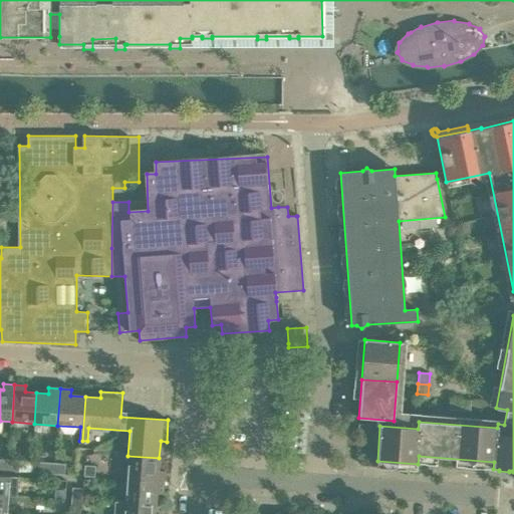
[(449,411),(460,412),(460,401),(450,400),(449,411)]
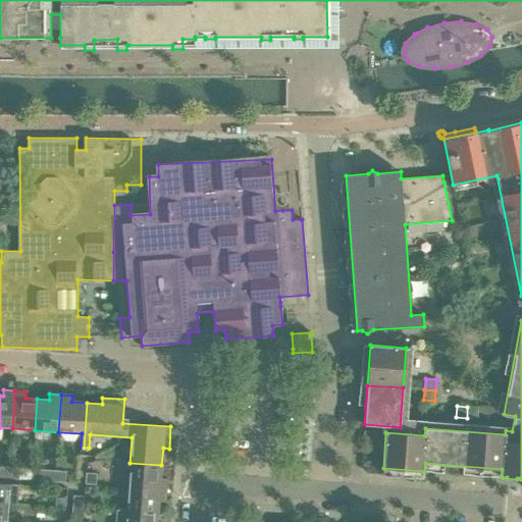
[(467,407),(467,418),(477,418),(478,407),(467,407)]
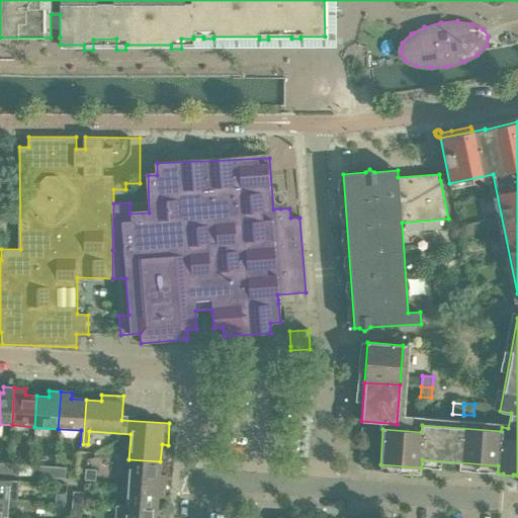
[(360,438),(371,439),(372,428),(361,427),(360,438)]
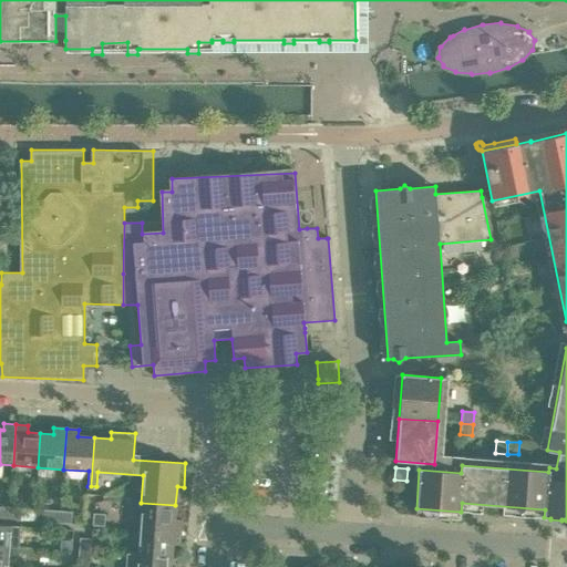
[(141,503),(140,529),(181,532),(181,519),(174,519),(175,505),(141,503)]
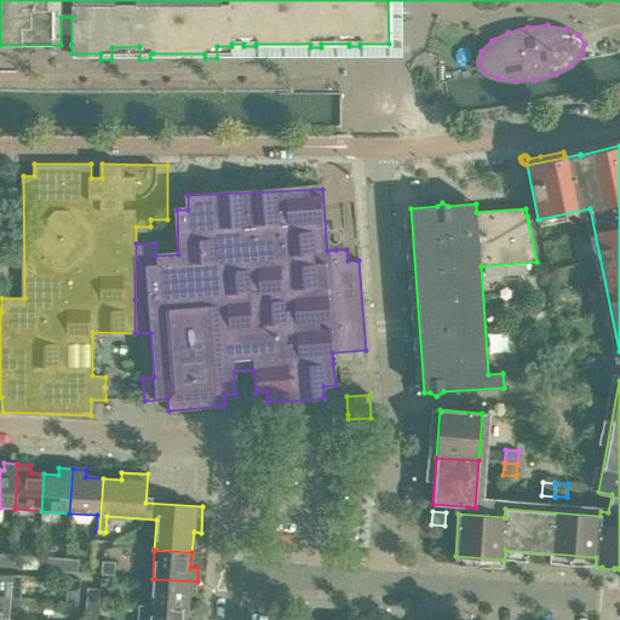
[(0,567),(10,568),(11,555),(0,554),(0,567)]
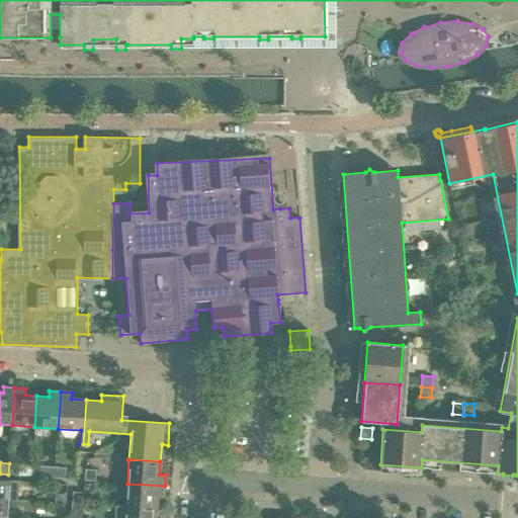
[(9,463),(8,475),(18,476),(19,464),(9,463)]
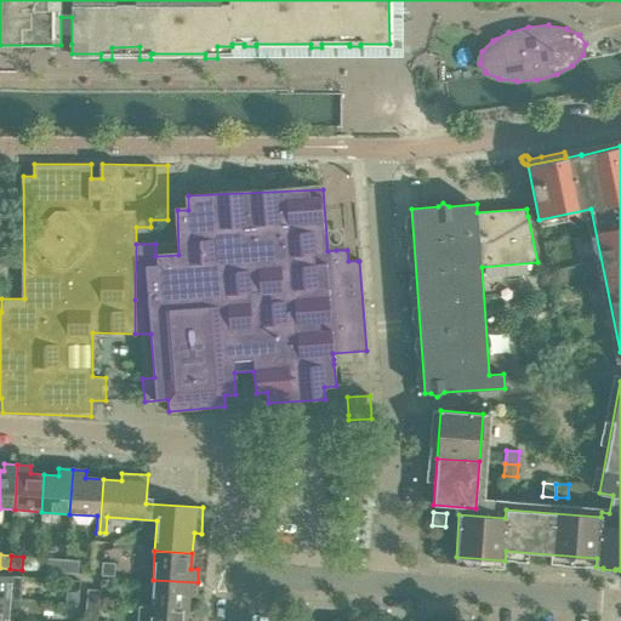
[(52,571),(64,573),(66,559),(39,558),(38,570),(52,571)]
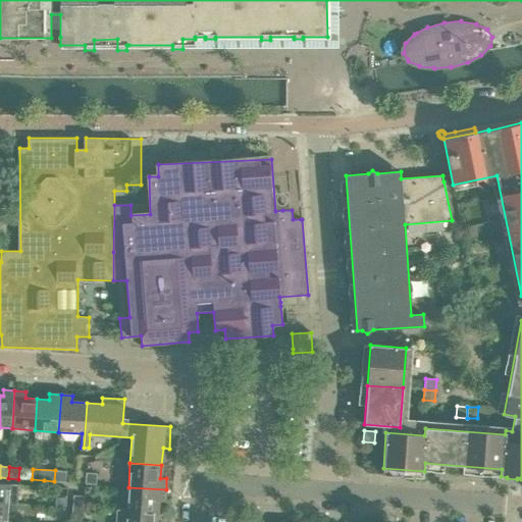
[(55,470),(54,481),(65,482),(66,471),(55,470)]
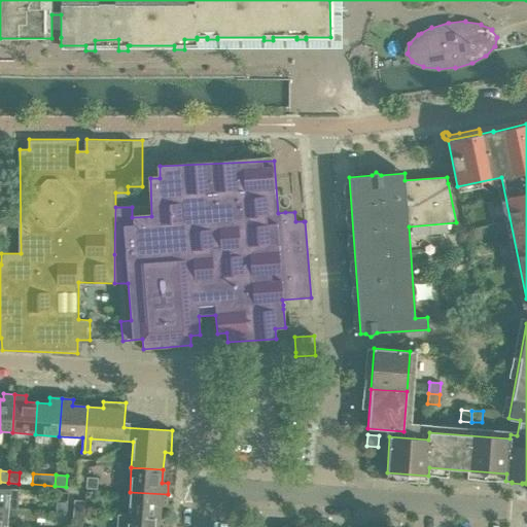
[(85,489),(88,489),(97,489),(98,478),(86,478),(85,489)]
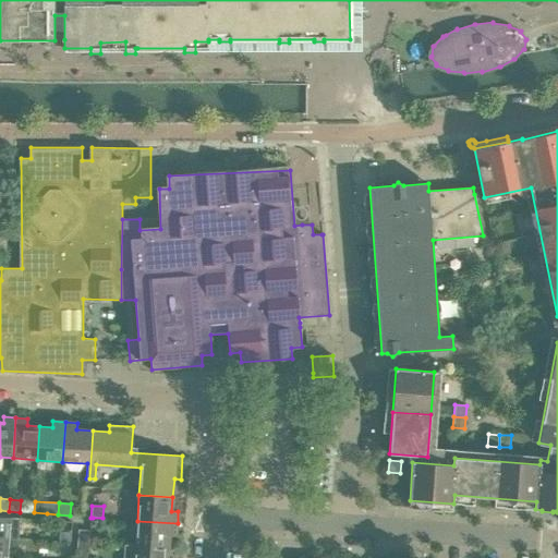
[(0,538),(10,540),(19,541),(21,519),(0,517),(0,538)]
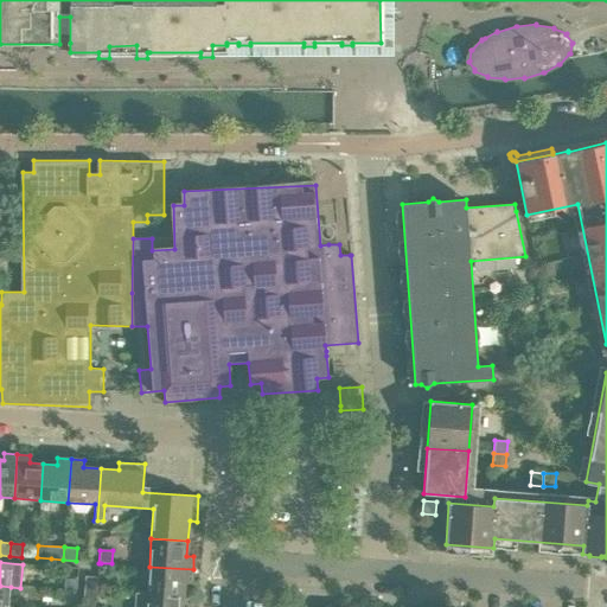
[(149,567),(147,593),(184,595),(185,582),(192,583),(193,569),(149,567)]
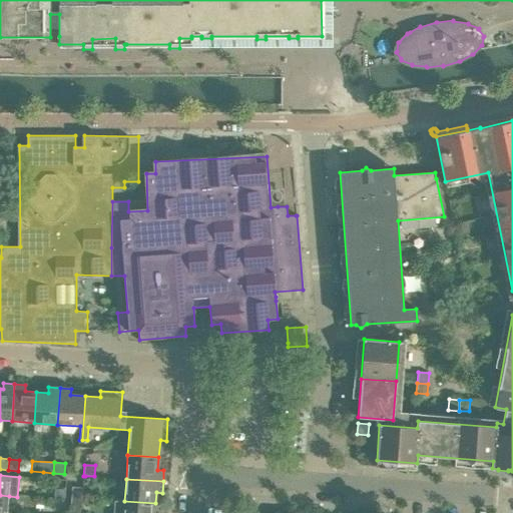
[(71,487),(71,497),(82,498),(82,487),(71,487)]
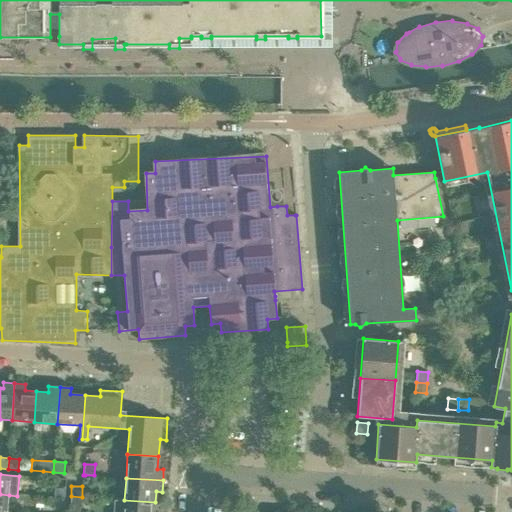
[(55,488),(54,498),(65,499),(65,489),(55,488)]
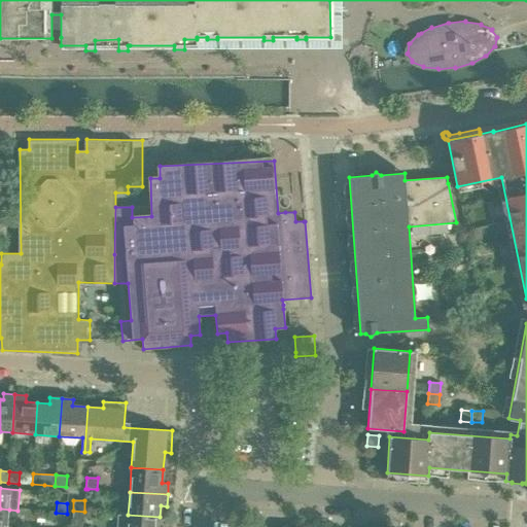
[(0,526),(7,526),(9,510),(0,508),(0,526)]
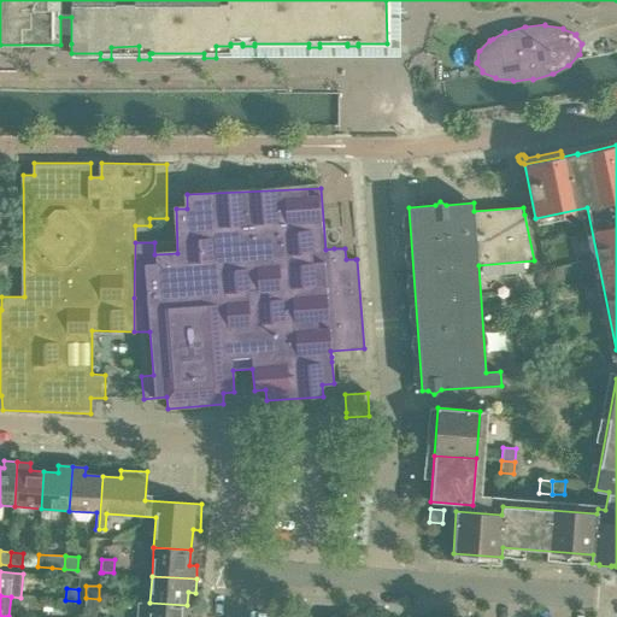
[(99,599),(86,598),(84,611),(98,611),(99,599)]
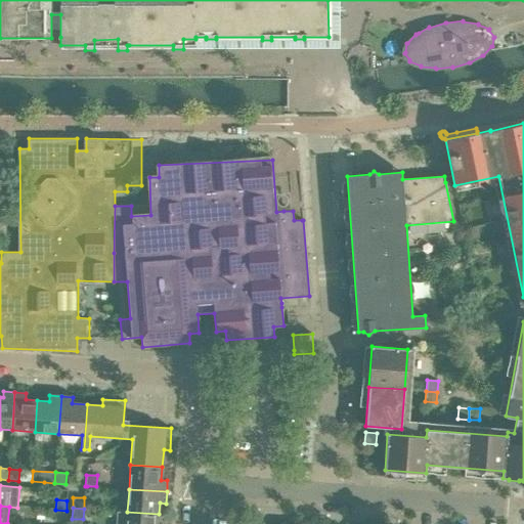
[(67,511),(55,510),(54,521),(66,522),(67,511)]
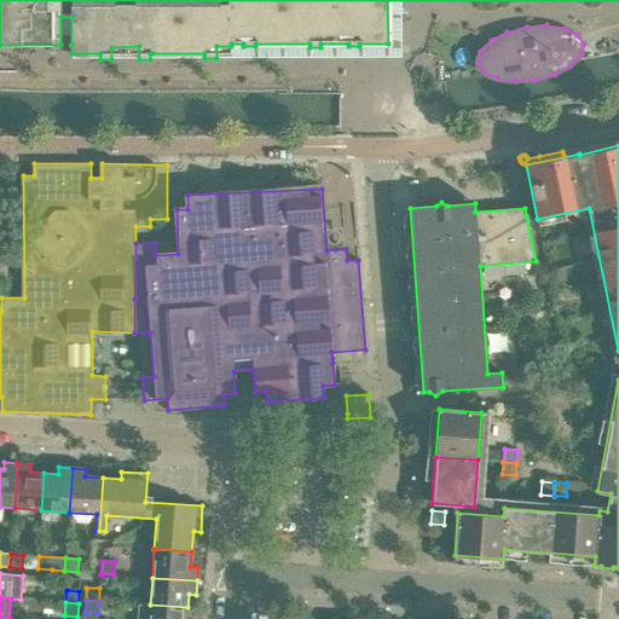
[(150,605),(149,618),(186,618),(187,607),(150,605)]
